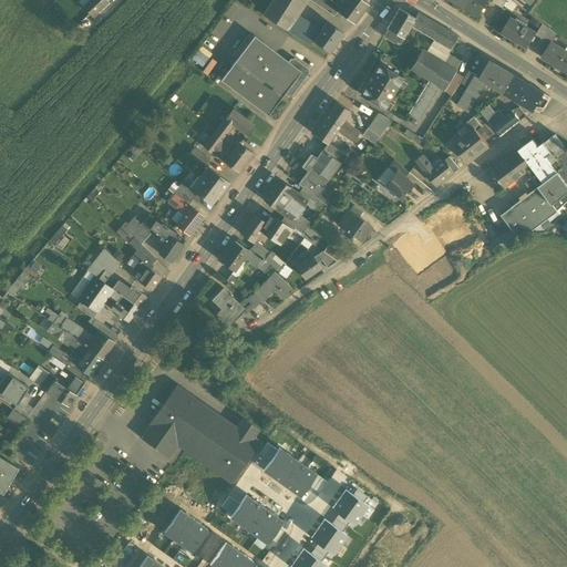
[(109,1),(106,0),(89,0),(83,7),(82,7),(92,17),(109,1)]
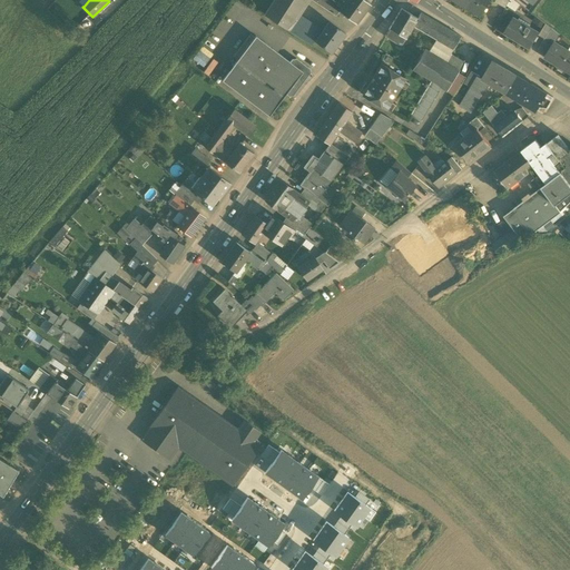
[(274,0),(265,15),(290,30),(297,18),(300,15),(304,8),(308,0),(274,0)]
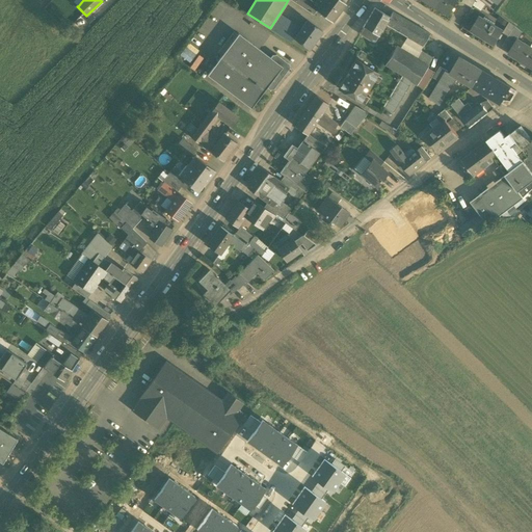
[(291,0),(314,14),(316,10),(316,9),(318,6),(309,0),(291,0)]
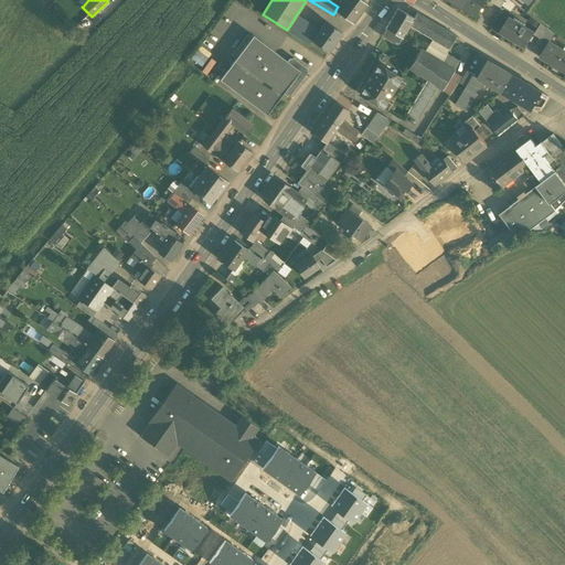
[(361,0),(342,0),(342,1),(338,7),(336,10),(336,11),(352,23),(366,3),(361,0)]
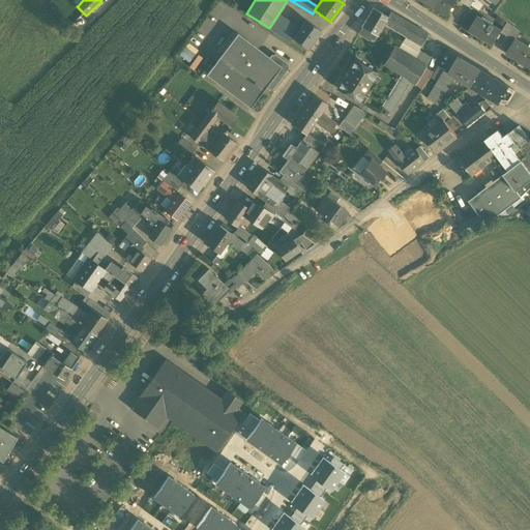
[(438,0),(434,8),(447,16),(455,0),(438,0)]
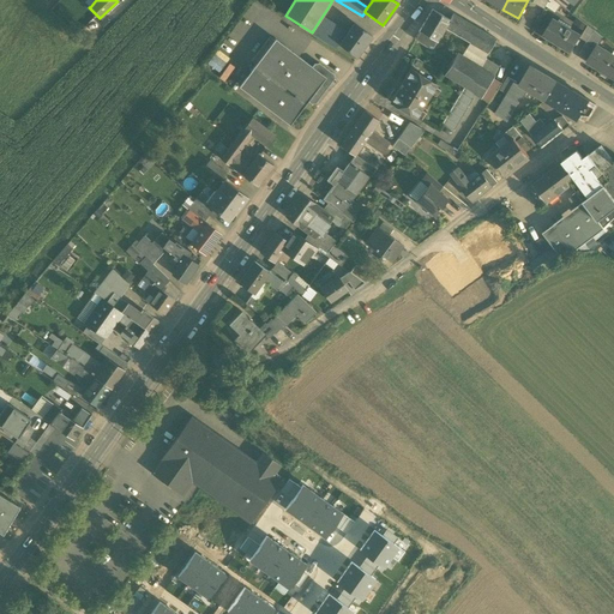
[(560,5),(553,0),(548,0),(546,6),(555,13),(560,5)]
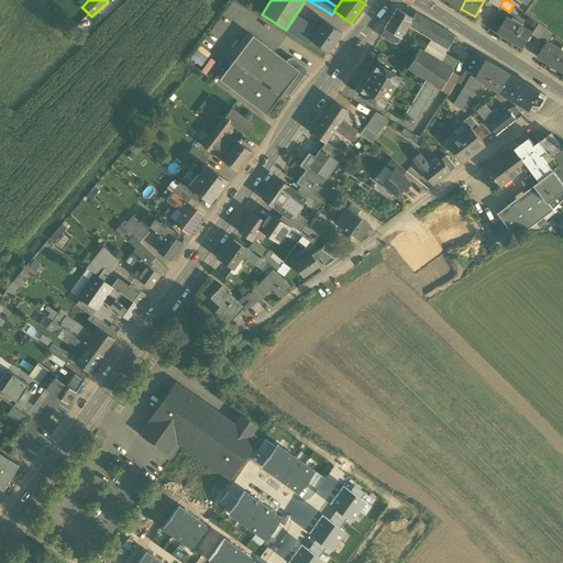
[(379,36),(396,46),(408,25),(412,18),(396,8),(393,13),(379,36)]
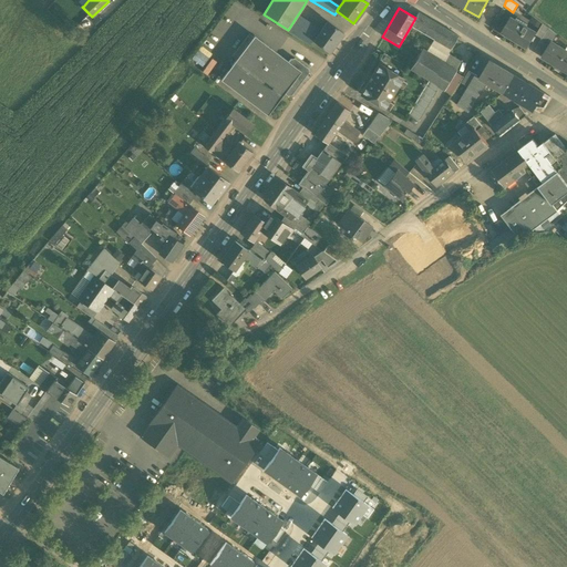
[(432,39),(451,49),(457,37),(418,12),(415,18),(411,26),(432,39)]
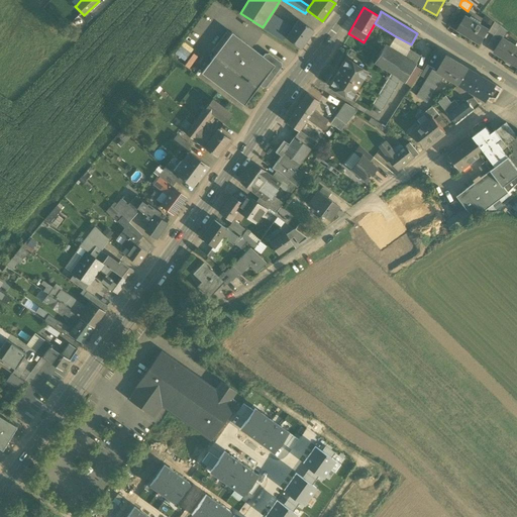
[(293,27),(272,13),(270,16),(279,22),(277,27),(288,34),(293,27)]
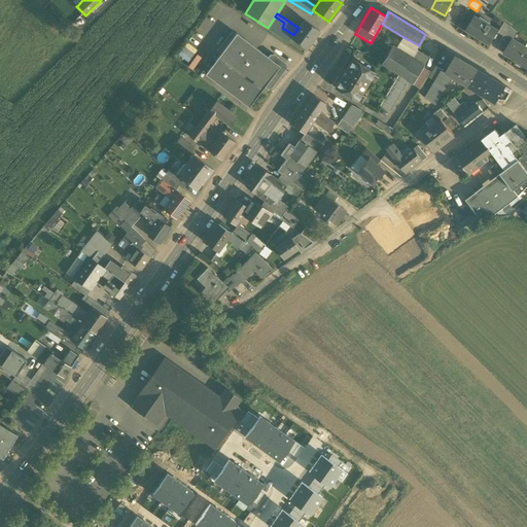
[(503,22),(495,14),(492,21),(500,26),(503,22)]
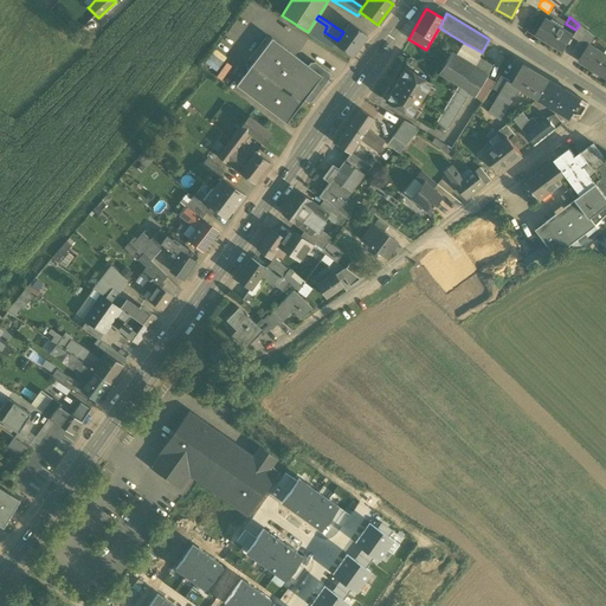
[(327,26),(316,19),(308,32),(333,49),(335,44),(335,43),(337,40),(324,32),(327,26)]
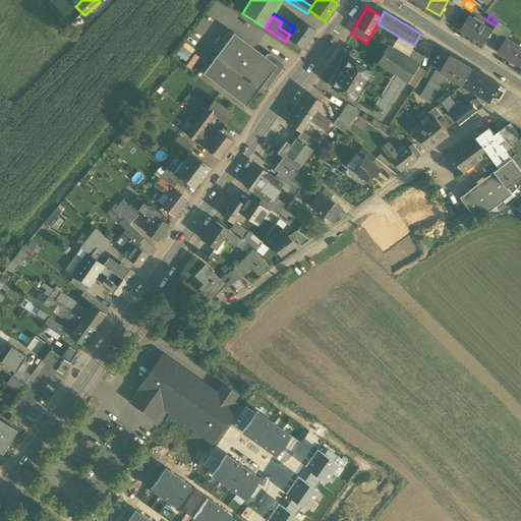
[(468,34),(483,43),(490,31),(470,17),(465,26),(463,30),(469,33),(468,34)]
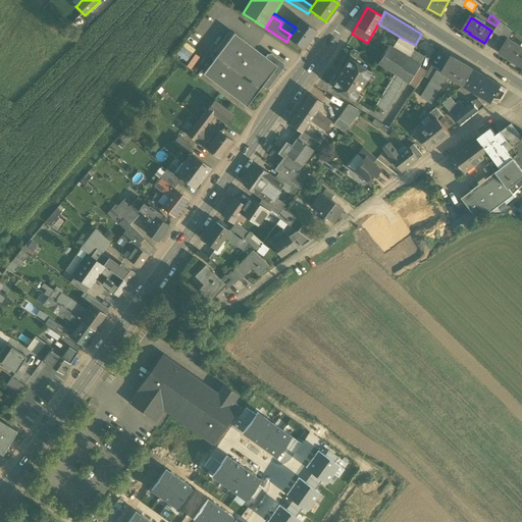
[(289,38),(303,48),(316,31),(301,19),(296,28),(291,35),(289,37),(289,38)]
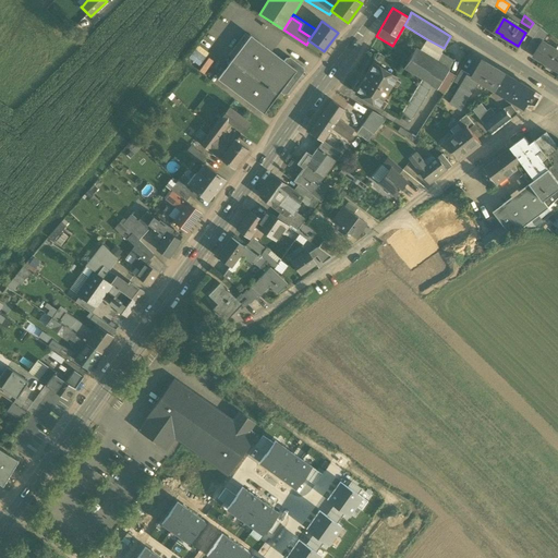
[(494,35),(496,32),(498,28),(488,23),(485,29),(494,35)]
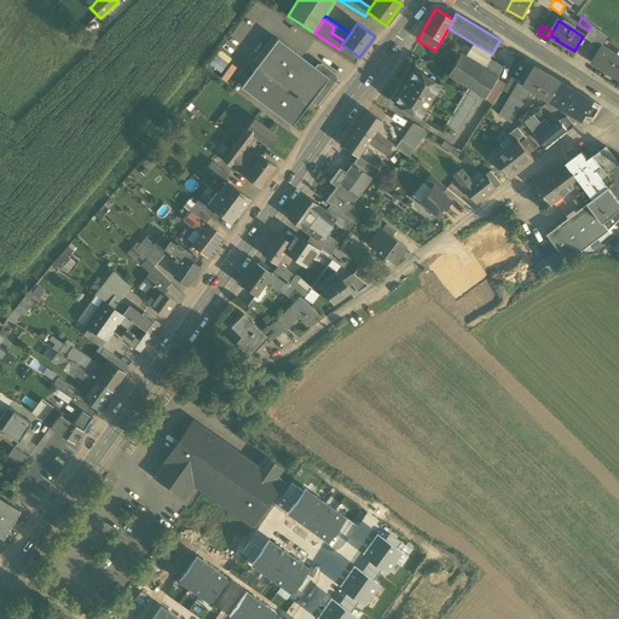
[(591,41),(593,42),(599,32),(593,27),(586,38),(585,39),(591,41)]
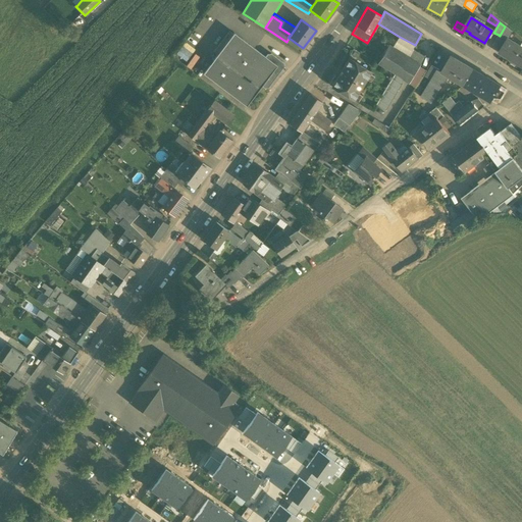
[(500,36),(498,38),(504,41),(506,38),(511,31),(505,27),(500,36)]
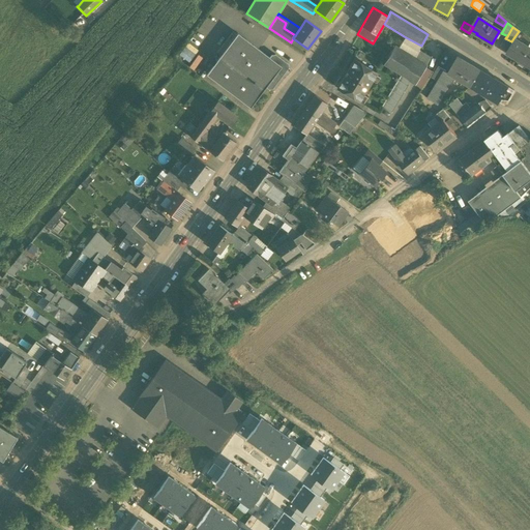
[(206,75),(251,108),(266,87),(282,66),(269,58),(238,34),(206,75)]
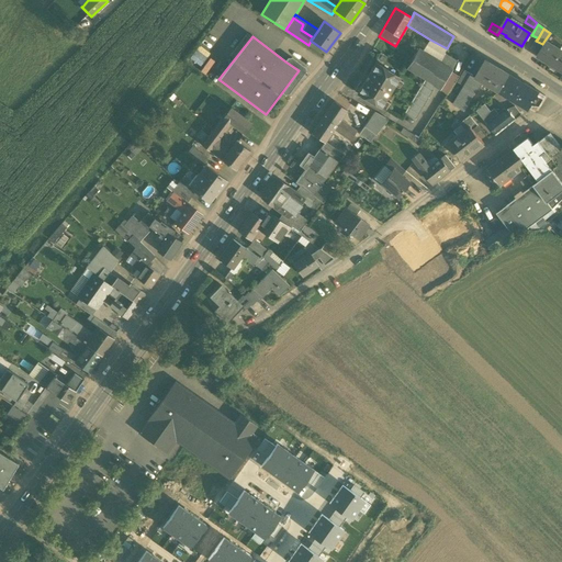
[(445,52),(447,48),(428,38),(420,53),(438,63),(445,52)]
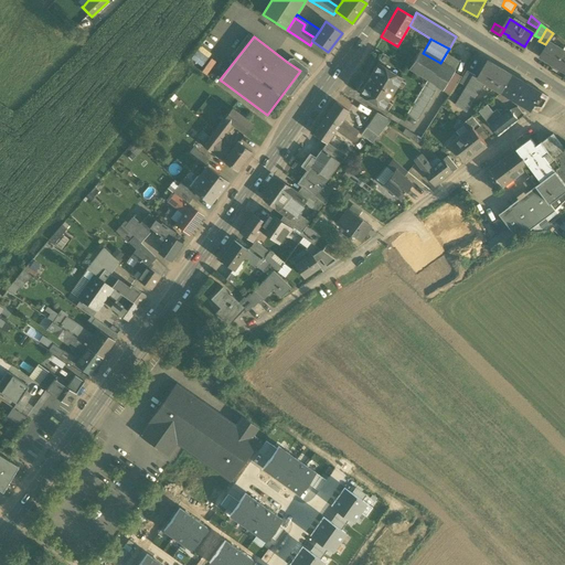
[(550,42),(547,41),(545,44),(539,41),(534,50),(542,54),(550,42)]
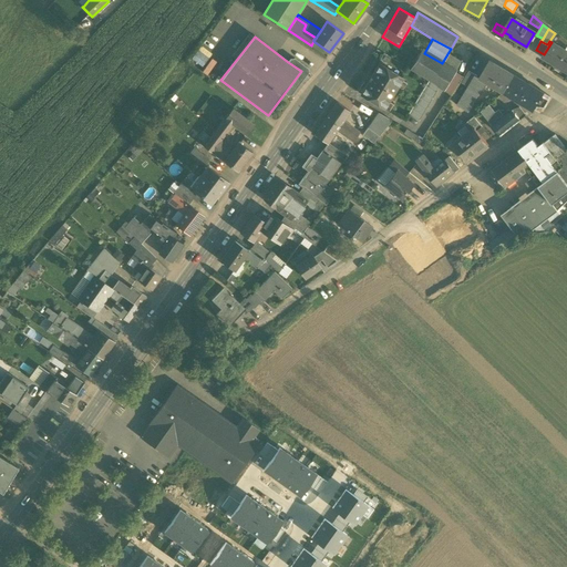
[(543,58),(566,72),(566,51),(565,51),(552,42),(544,54),(543,58)]
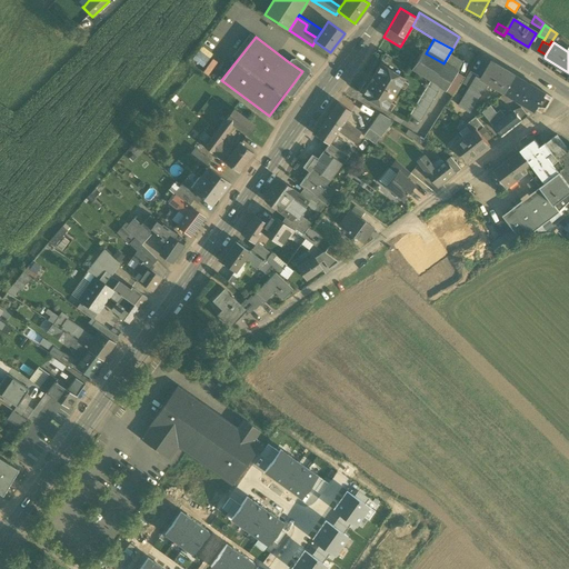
[(202,46),(192,59),(202,67),(212,53),(202,46)]
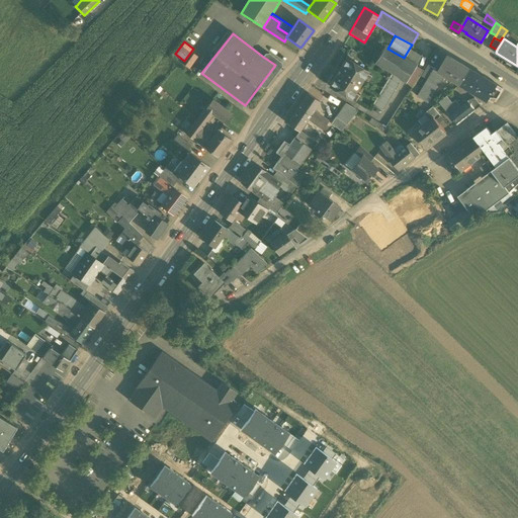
[(402,79),(408,83),(418,66),(404,58),(387,49),(384,47),(380,53),(374,63),(392,73),(402,79)]
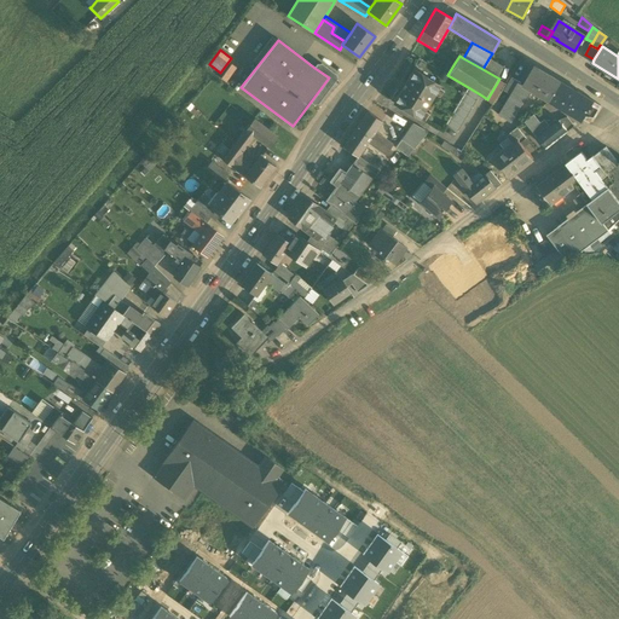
[(505,67),(490,57),(482,69),(499,79),(505,67)]
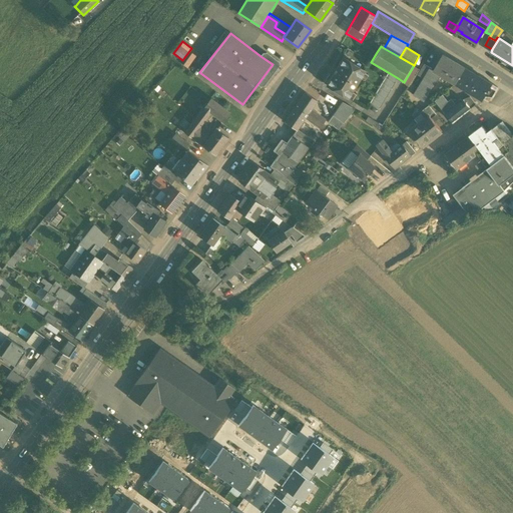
[(258,84),(260,86),(264,86),(280,66),(279,62),(267,53),(263,53),(261,56),(273,64),(258,84)]
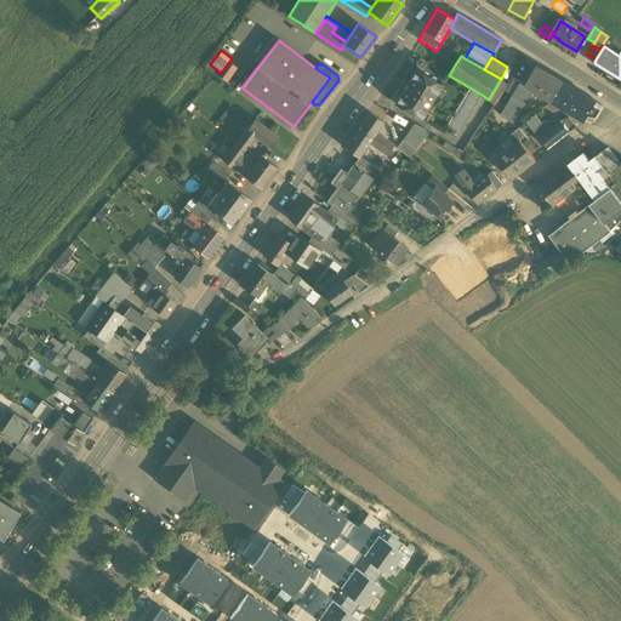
[(533,90),(552,101),(563,83),(551,75),(552,74),(537,66),(525,84),(525,85),(533,90)]
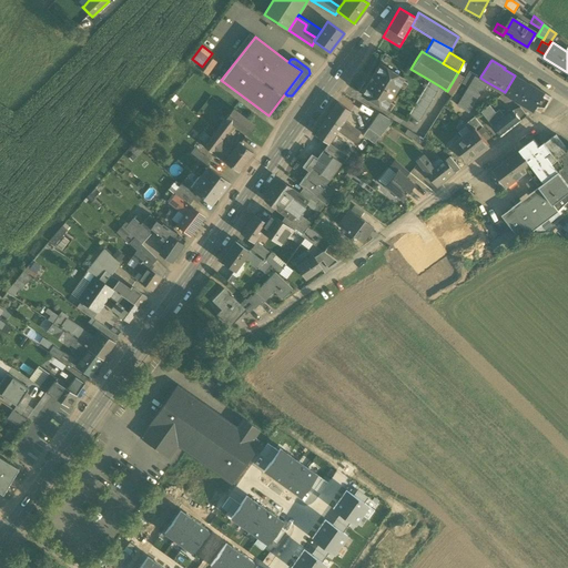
[(361,94),(385,109),(391,99),(388,97),(395,87),(397,89),(404,78),(379,63),(372,77),(374,78),(371,82),(369,81),(361,94)]
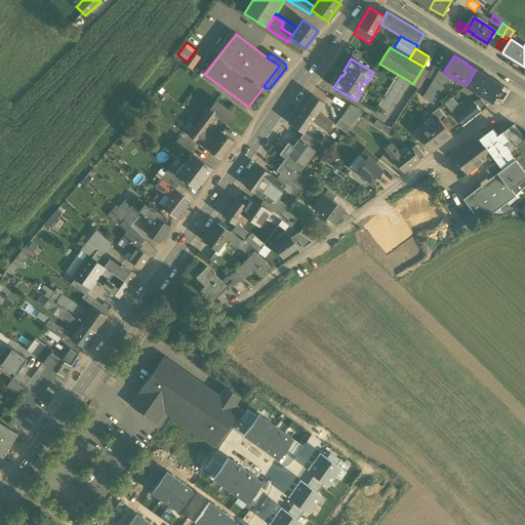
[(428,77),(434,80),(441,69),(435,66),(428,77)]
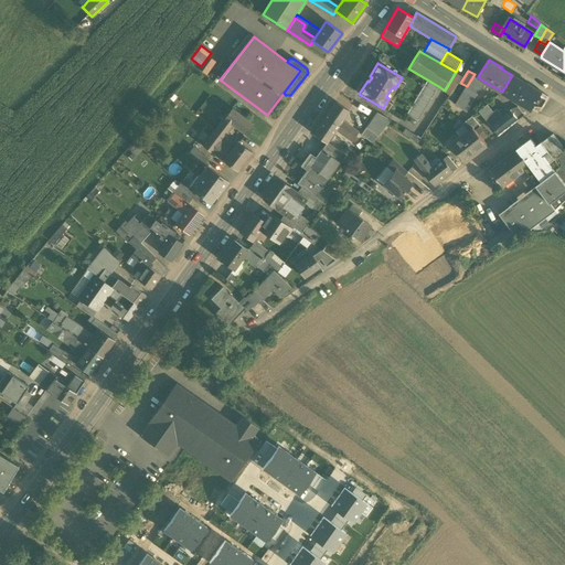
[(462,76),(456,72),(445,91),(450,94),(462,76)]
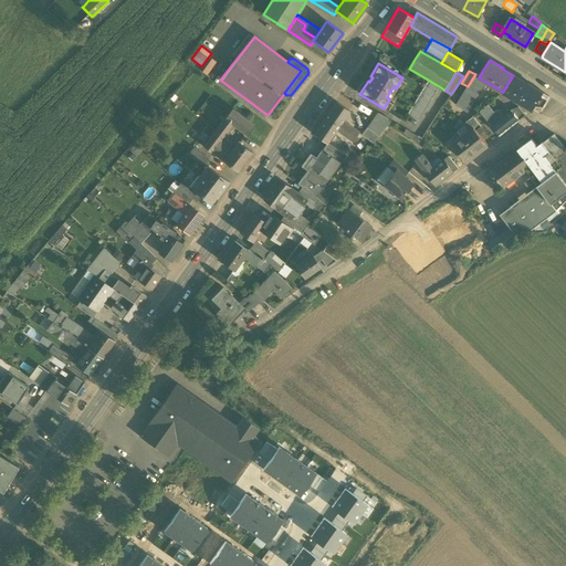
[(479,76),(475,74),(468,86),(458,105),(468,111),(485,82),(479,77),(479,76)]
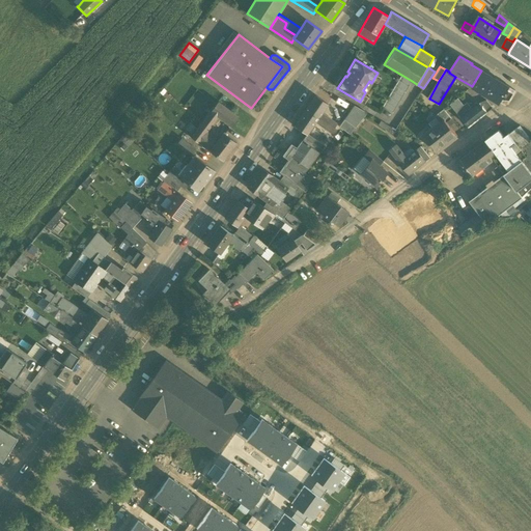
[(509,87),(481,71),(472,86),(500,103),(504,96),(509,87)]
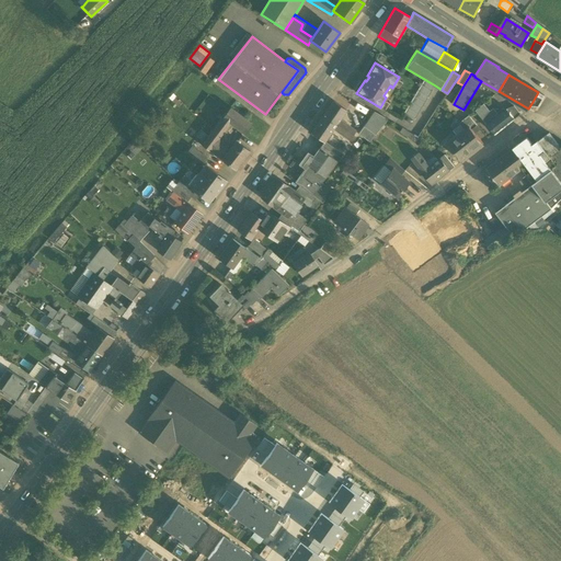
[(432,91),(435,86),(424,79),(421,86),(432,91)]
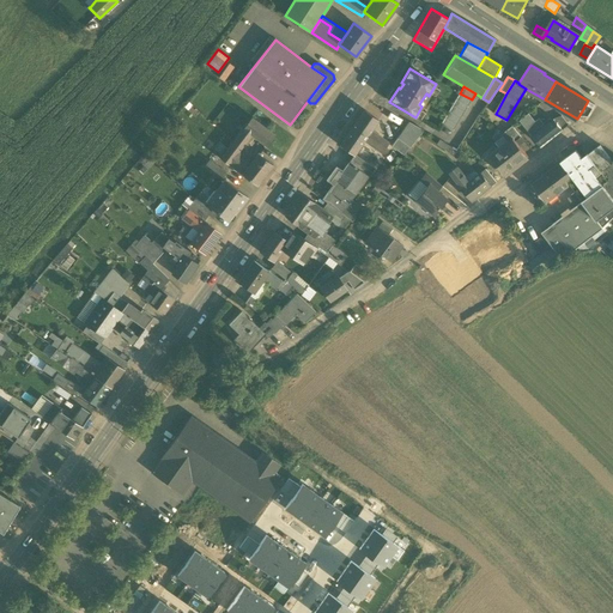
[(468,107),(472,99),(460,93),(456,99),(468,107)]
